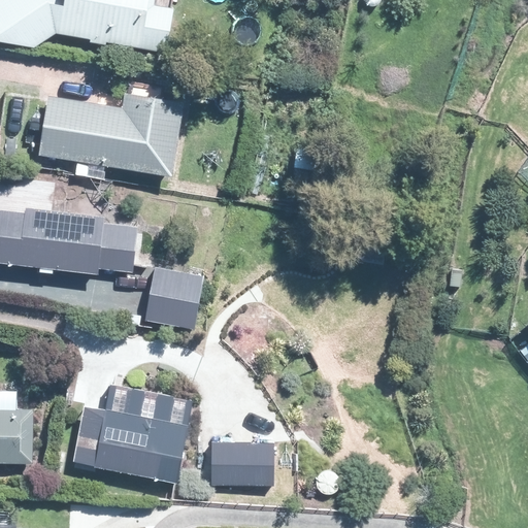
[(45,0),(0,0),(0,40),(34,47),(55,33),(81,37),(81,42),(105,46),(105,43),(166,55),(173,10),(171,10),(154,7),(155,0),(45,0)]
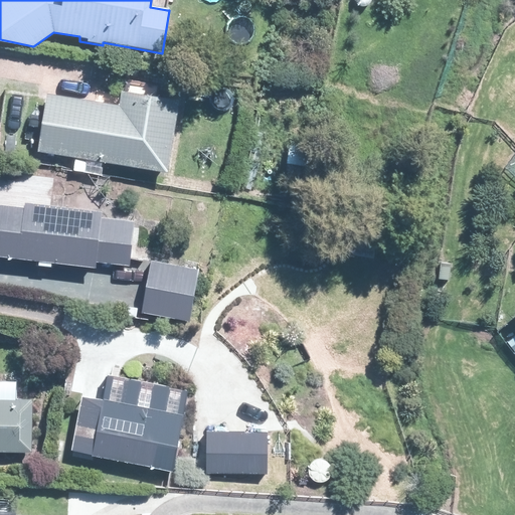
[(180,104),(167,101),(122,94),(120,109),(50,97),(47,96),(37,151),(168,174),(180,104)]
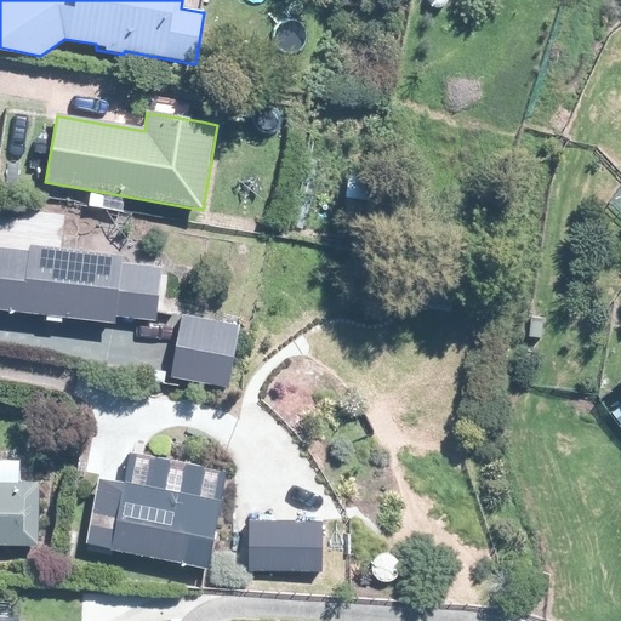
[(127,324),(131,294),(135,258),(12,243),(4,308),(127,324)]
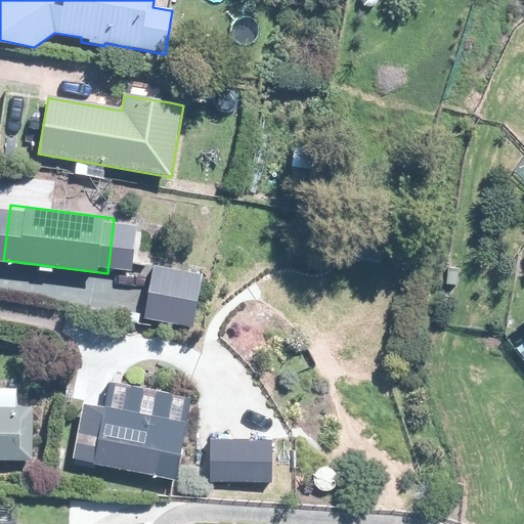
[(145,270),(147,253),(150,225),(119,222),(117,248),(115,268),(145,270)]
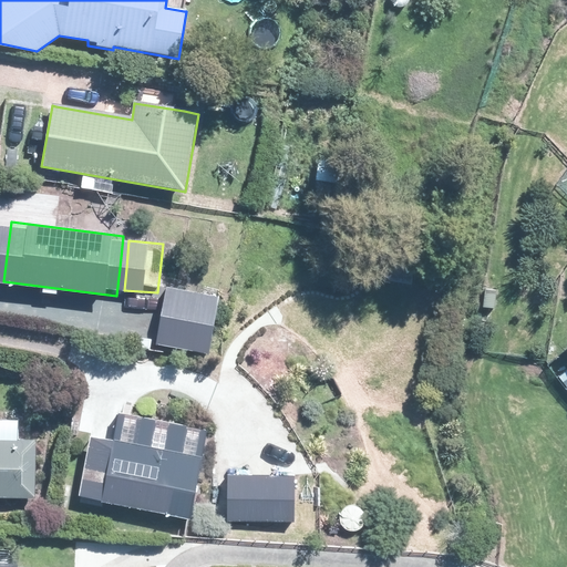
[(227,298),(194,291),(175,288),(165,340),(164,346),(216,356),(227,298)]
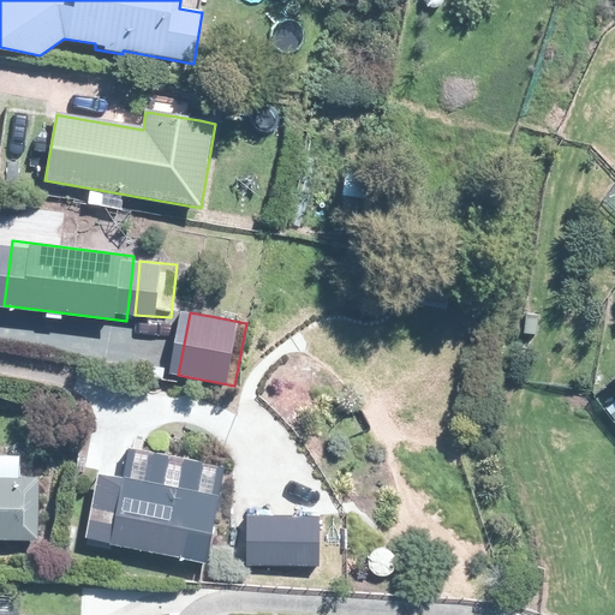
[(111,476),(100,538),(224,559),(234,497),(111,476)]
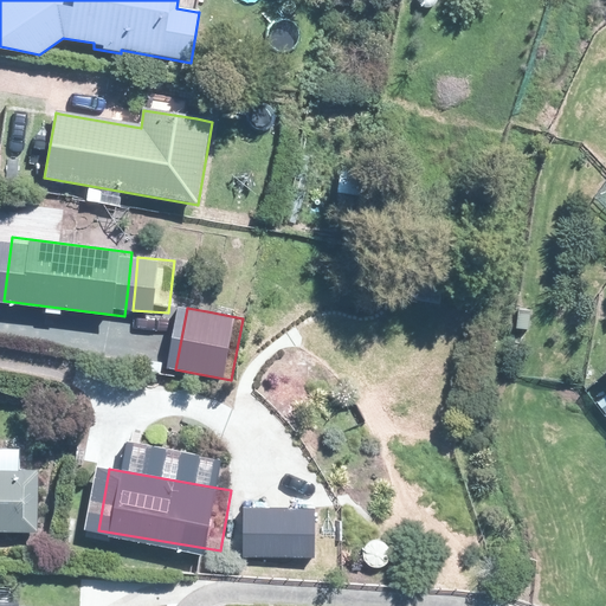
[(39,471),(0,470),(0,532),(39,533),(38,522),(39,471)]
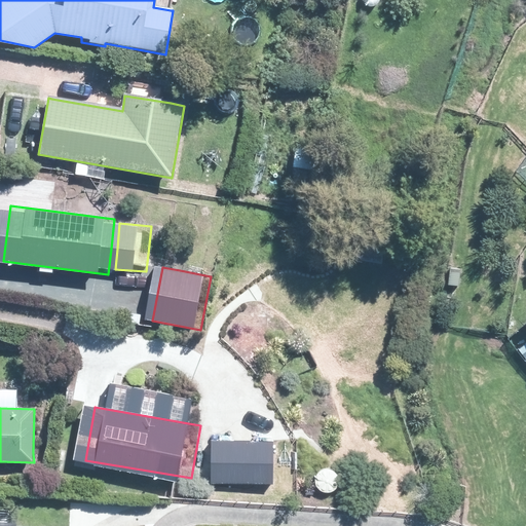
[(280,440),(219,441),(220,487),(282,486),(280,440)]
